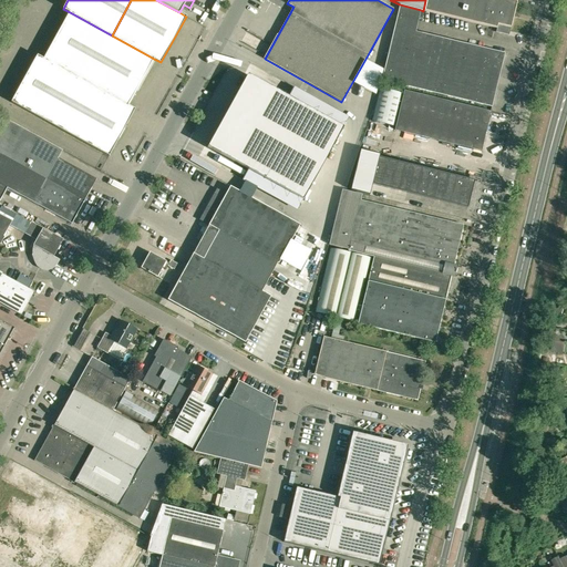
[(425,0),(423,11),(496,28),(497,24),(511,28),(516,1),(509,0),(425,0)]
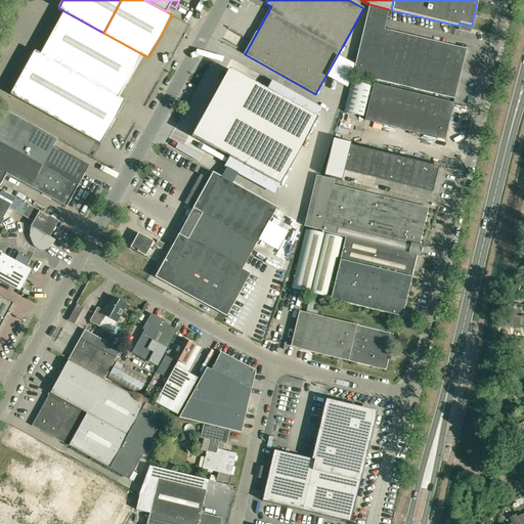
[(454,98),(467,49),(384,29),(389,9),(369,4),(352,74),(454,98)]
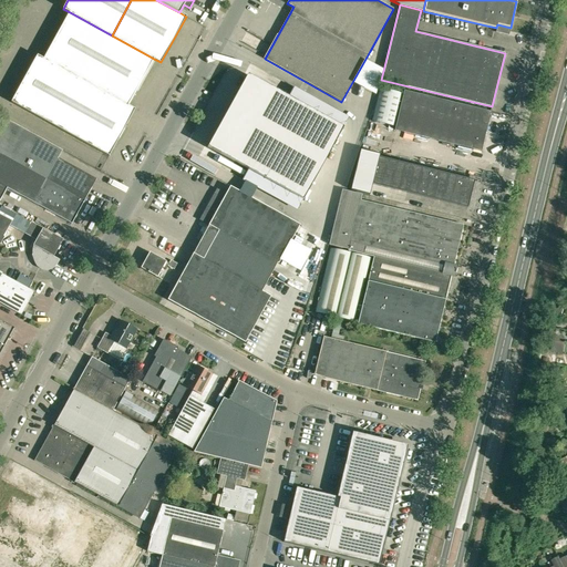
[(44,59),(86,82),(112,35),(70,12),(44,59)]
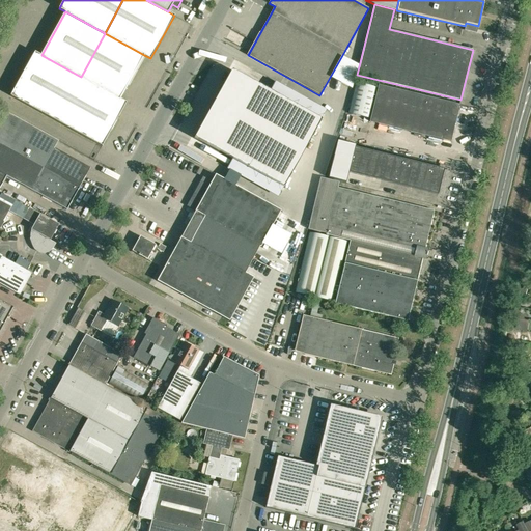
[(465,26),(465,30),(476,33),(477,29),(478,26),(466,23),(465,26)]
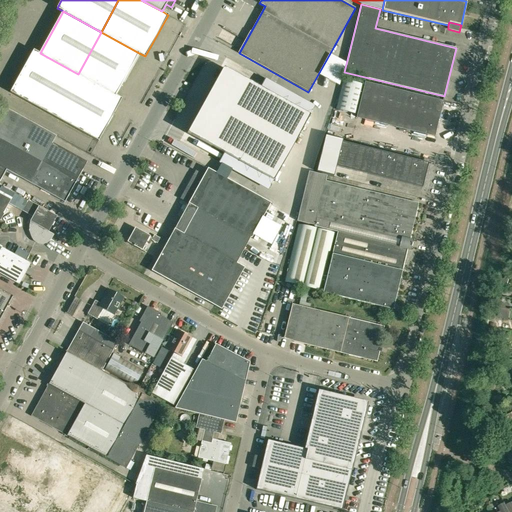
[(101,32),(78,74),(115,95),(139,53),(101,32)]
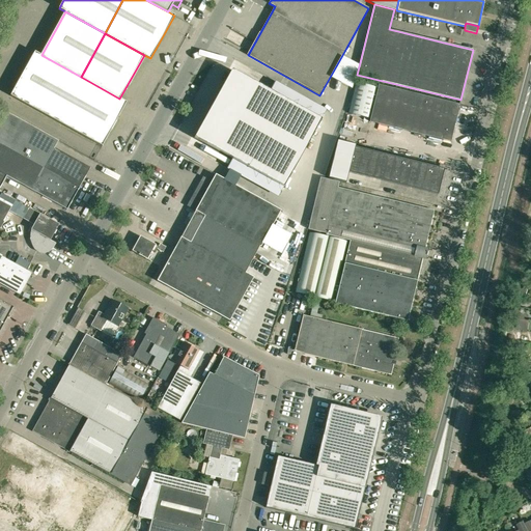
[(81,77),(42,55),(35,52),(11,95),(57,120),(81,77)]
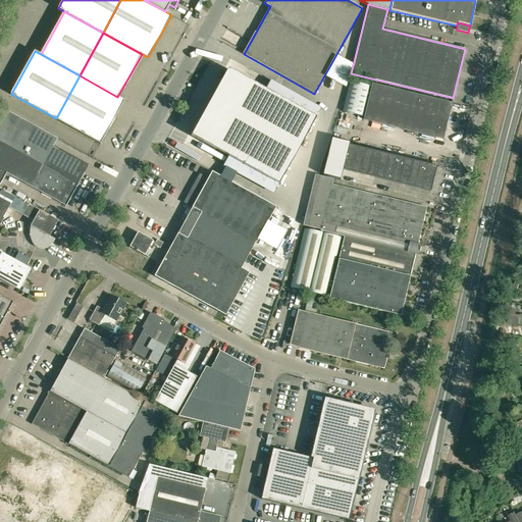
[(242,164),(278,185),(316,117),(315,117),(278,97),(283,88),(270,80),(265,90),(227,68),(191,136),(227,156),(222,165),(237,173),(242,164)]
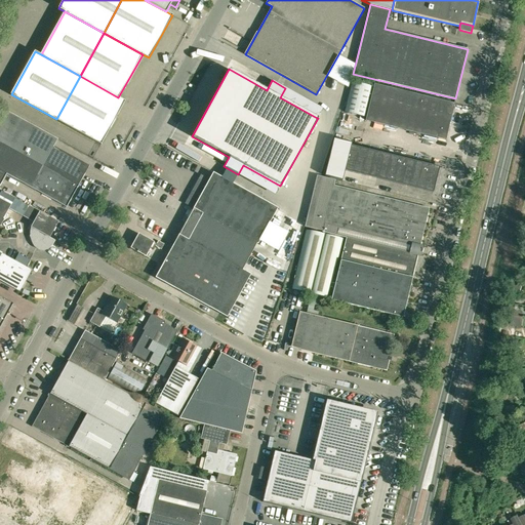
[(125,101),(118,97),(80,76),(56,119),(102,145),(125,101)]
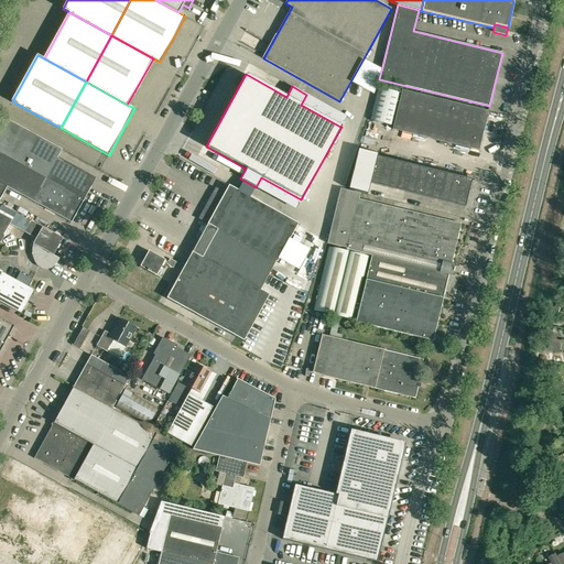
[(378,88),(370,120),(391,126),(399,93),(378,88)]
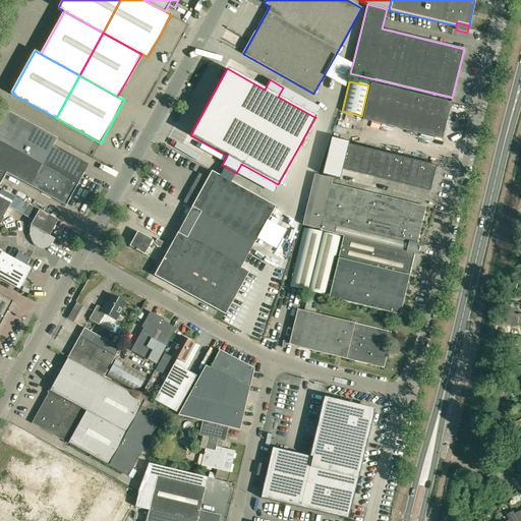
[(371,83),(368,95),(362,119),(443,138),(451,103),(371,83)]
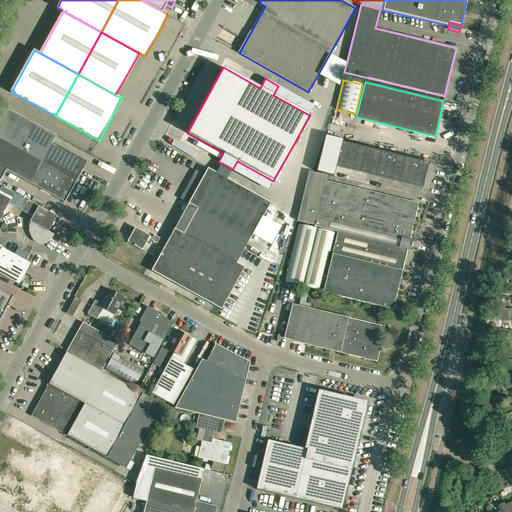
[(0,110),(0,138),(76,181),(87,162),(53,143),(56,136),(2,106),(0,110)]
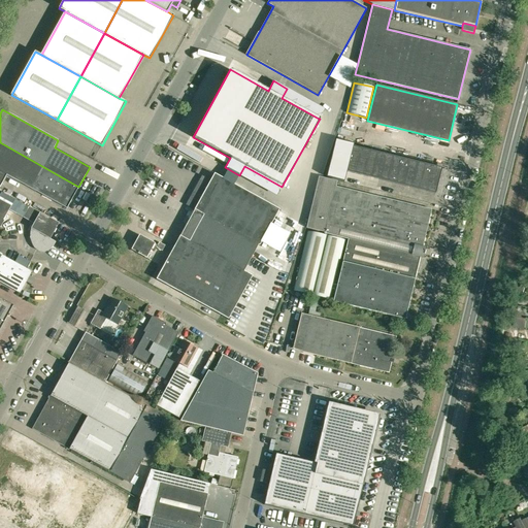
[(67,208),(78,187),(0,142),(0,187),(7,174),(67,208)]
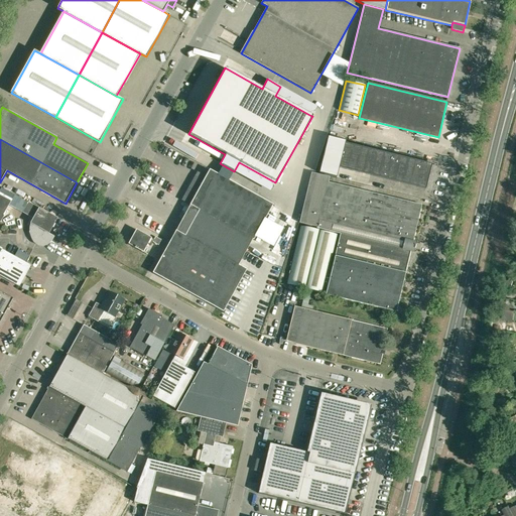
[(345,144),(340,164),(339,166),(386,178),(425,188),(431,164),(345,142),(345,144)]
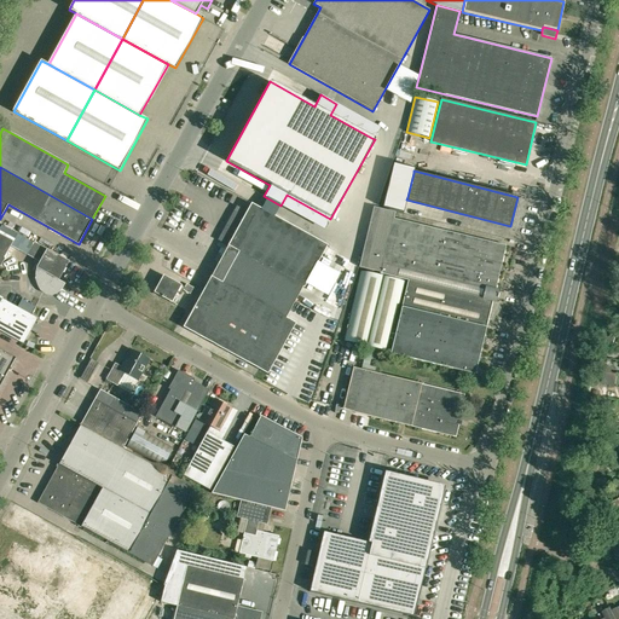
[(328,244),(317,239),(252,203),(244,217),(235,212),(218,241),(229,246),(304,288),(304,287),(318,295),(340,255),(325,248),(328,244)]
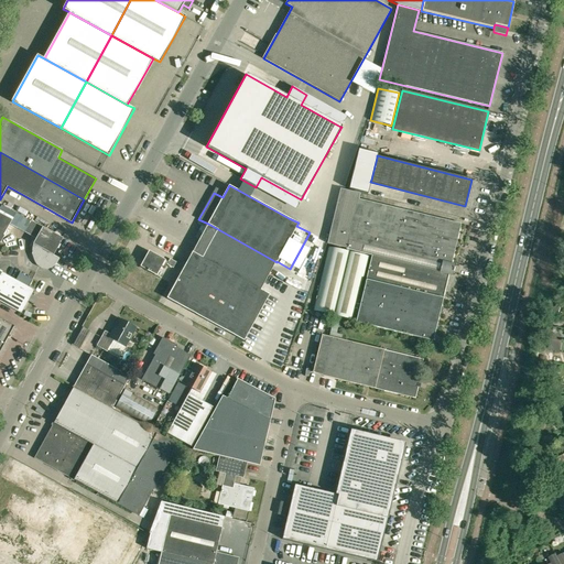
[(366,280),(443,299),(448,274),(452,274),(454,264),(452,264),(461,224),(358,199),(359,193),(340,188),(327,243),(346,248),(346,249),(371,255),(366,280)]
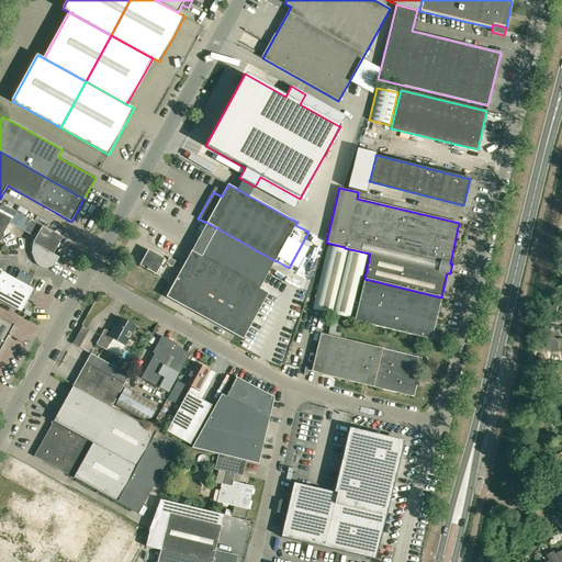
[(1,204),(0,205),(0,212),(12,220),(9,223),(24,232),(24,231),(25,229),(30,221),(15,212),(9,209),(6,206),(1,204)]
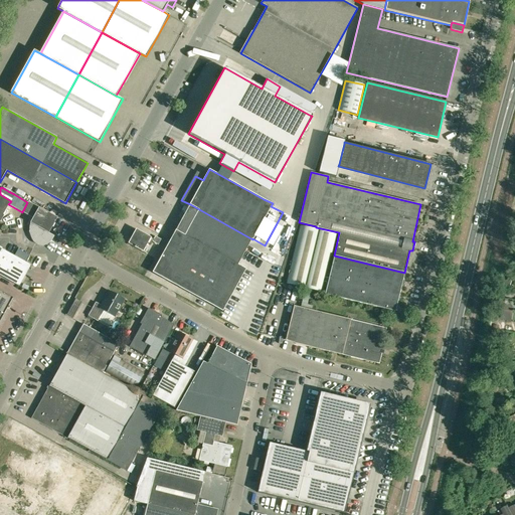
[(0,221),(4,215),(3,215),(8,204),(11,201),(0,194),(0,221)]
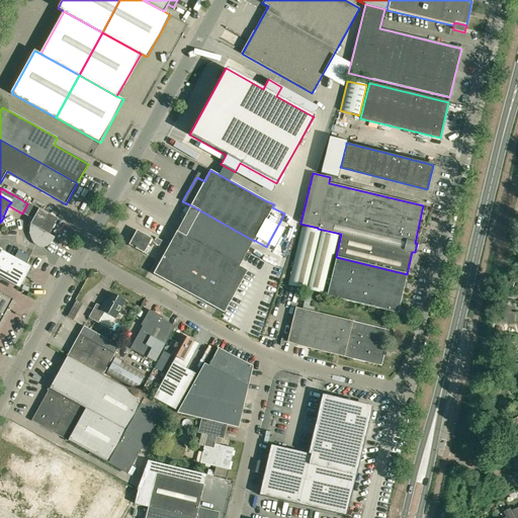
[(22,212),(22,213),(32,219),(29,224),(29,234),(31,240),(32,242),(33,244),(35,245),(37,247),(39,247),(44,247),(46,247),(48,246),(50,245),(52,243),(55,237),(49,234),(58,219),(28,202),(27,203),(23,211),(22,212)]
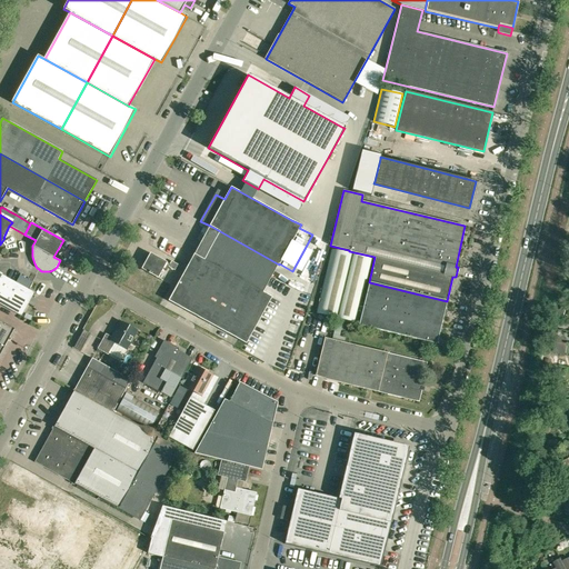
[(263,292),(279,265),(210,226),(193,255),(178,283),(173,281),(170,288),(173,290),(168,301),(246,343),(271,297),(263,292)]
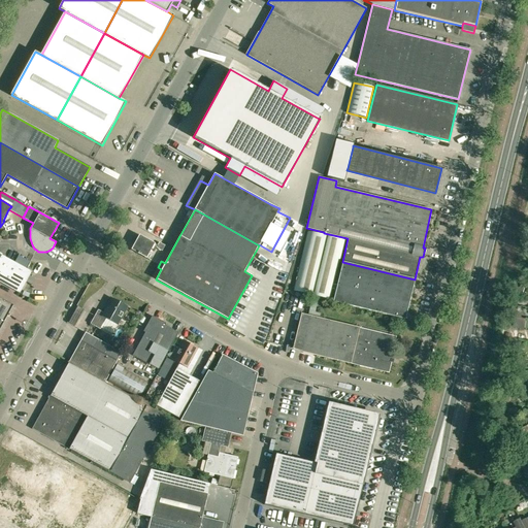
[(415,279),(342,262),(336,286),(333,285),(344,240),(308,232),(294,292),(330,300),(332,289),(335,290),(332,301),(405,319),(415,279)]
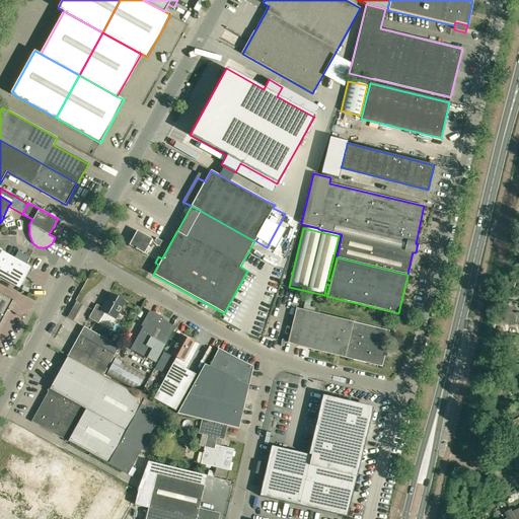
[(137,230),(132,239),(129,245),(144,254),(149,244),(152,246),(154,243),(159,246),(162,241),(156,238),(155,240),(137,230)]
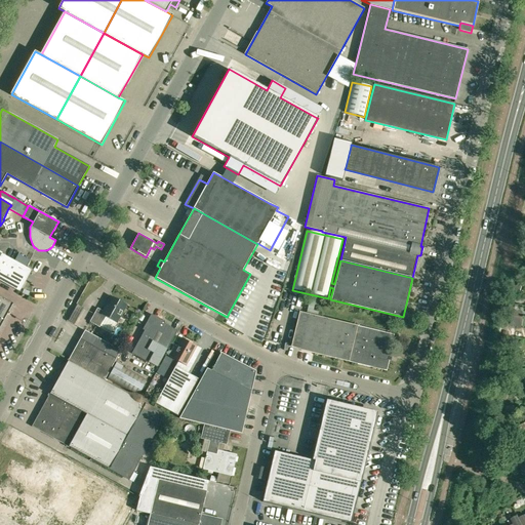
[(0,280),(19,291),(31,271),(28,269),(1,254),(2,253),(0,251),(0,280)]
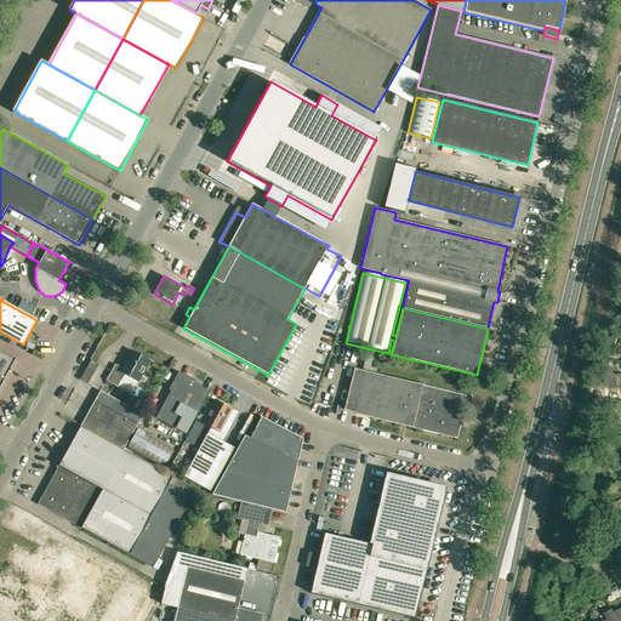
[(607,335),(604,345),(614,346),(616,337),(607,335)]
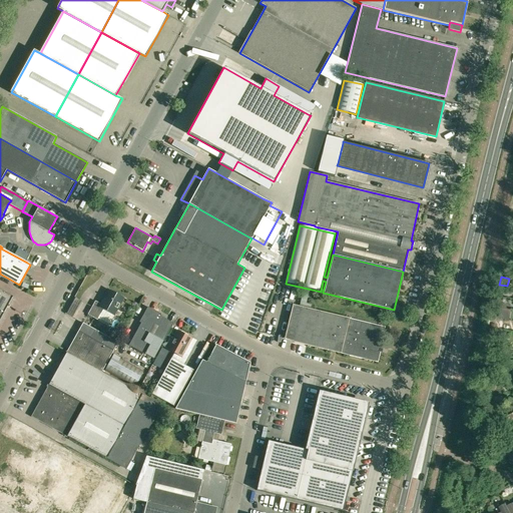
[(97,320),(98,319),(103,309),(113,315),(123,298),(110,290),(107,289),(99,304),(95,301),(87,315),(97,320)]
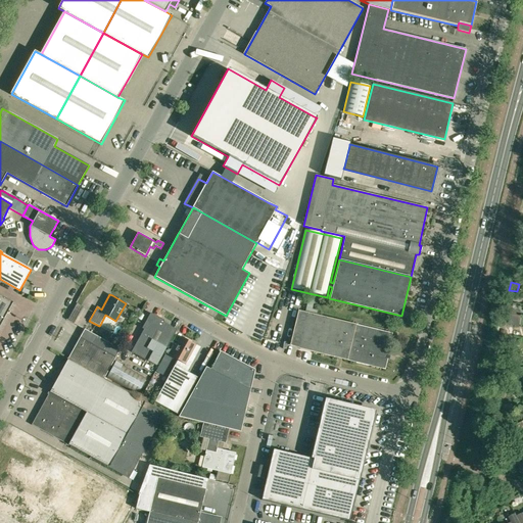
[(0,324),(1,325),(12,302),(0,295),(0,324)]
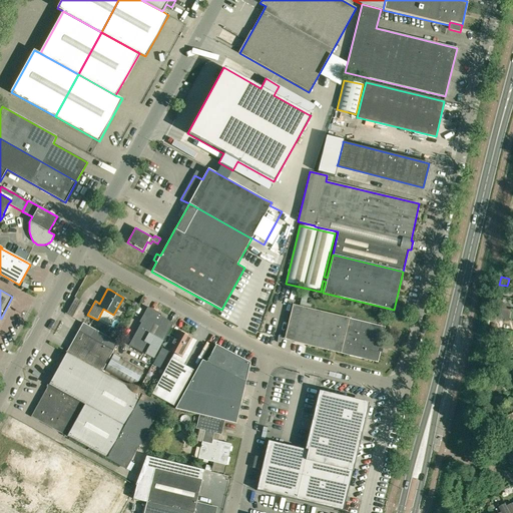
[(385,327),(310,309),(311,305),(306,304),(309,293),(303,292),(300,307),(293,305),(284,339),(294,343),(375,362),(379,346),(380,346),(385,327)]
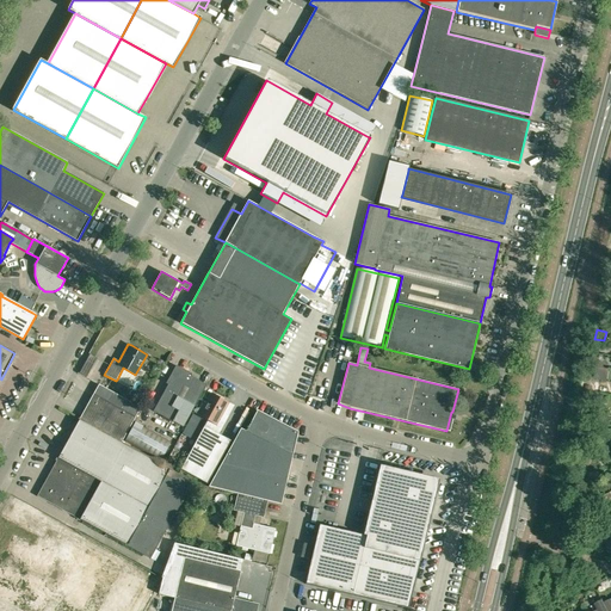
[(86,377),(92,368),(85,364),(79,374),(86,377)]
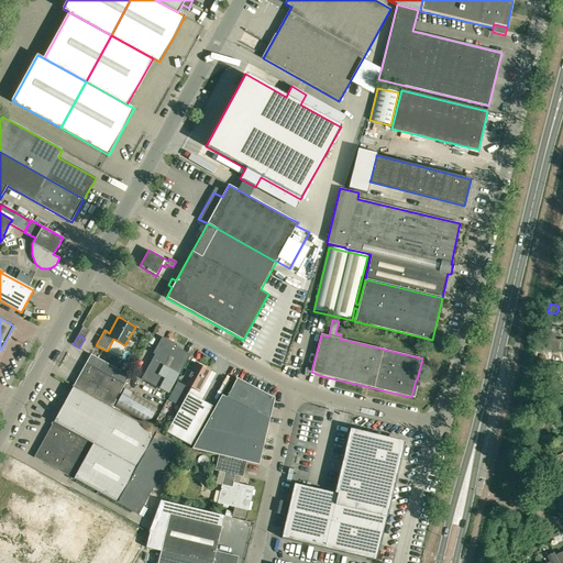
[(170,341),(169,343),(163,340),(141,378),(168,394),(190,354),(172,344),(173,342),(170,341)]
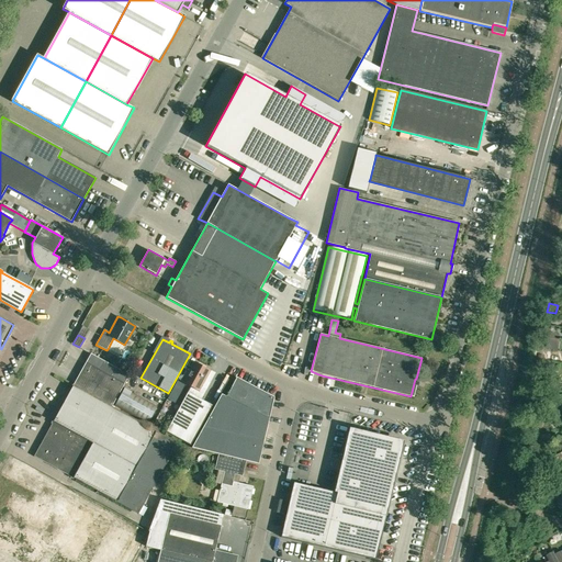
[(87,362),(74,385),(112,406),(124,383),(130,375),(102,360),(91,353),(87,362)]
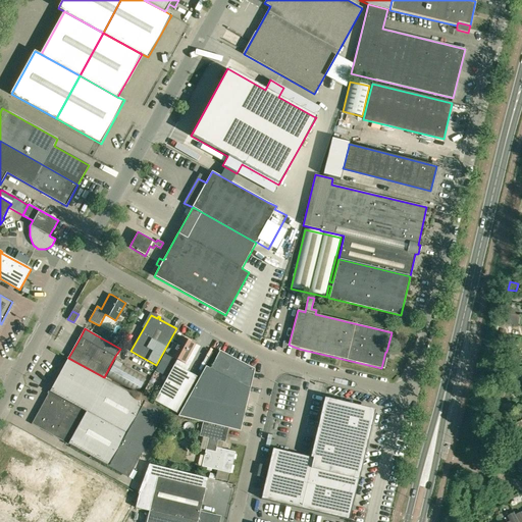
[(183,369),(188,371),(196,356),(191,353),(195,345),(192,343),(193,341),(186,336),(185,338),(180,336),(172,351),(167,348),(165,352),(177,359),(174,365),(183,369)]
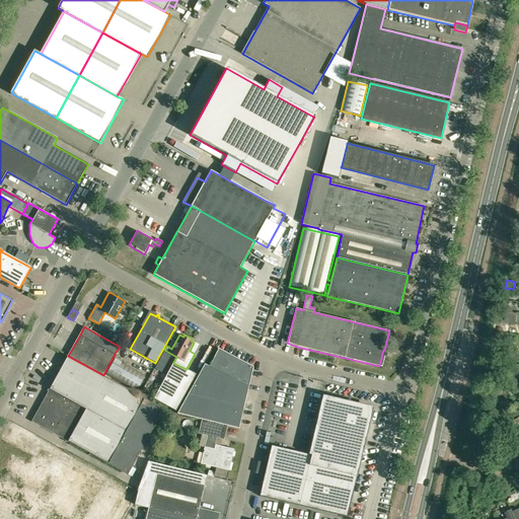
[(248,387),(252,367),(219,349),(216,355),(213,359),(209,367),(248,387)]
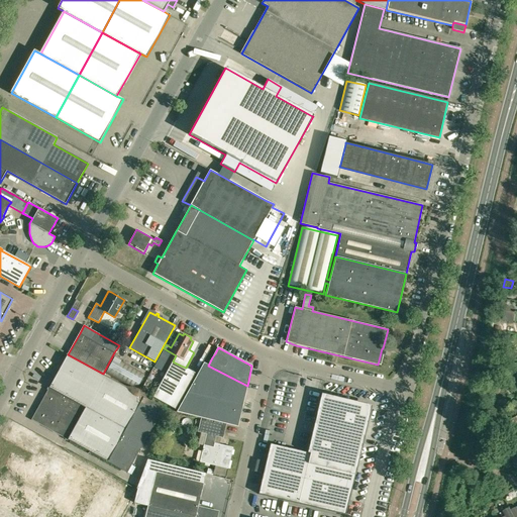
[(67,355),(31,420),(65,438),(67,439),(70,441),(69,443),(74,445),(75,444),(127,473),(131,466),(152,426),(159,415),(164,407),(144,397),(103,374),(68,354),(67,353),(66,354),(67,355)]
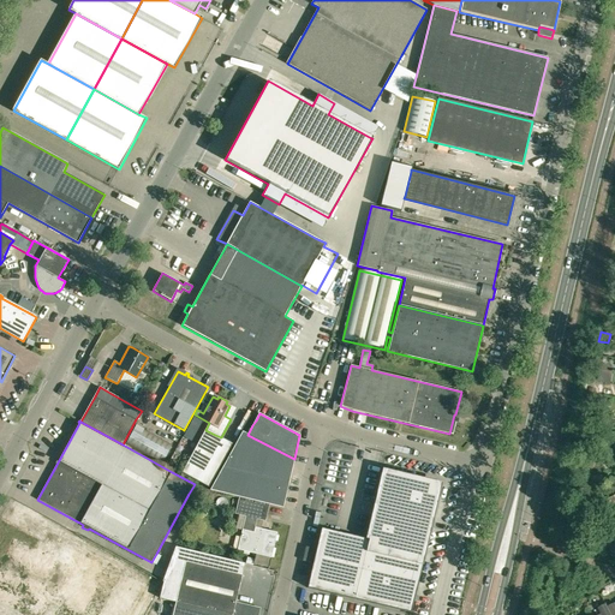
[(126,443),(162,464),(173,445),(137,424),(126,443)]
